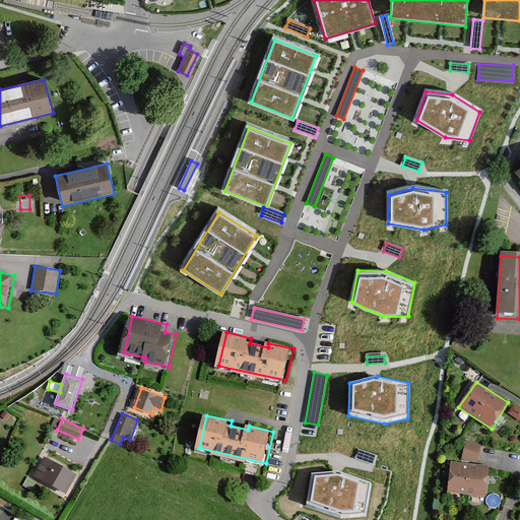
[(481,447),(466,443),(462,459),(477,462),(481,447)]
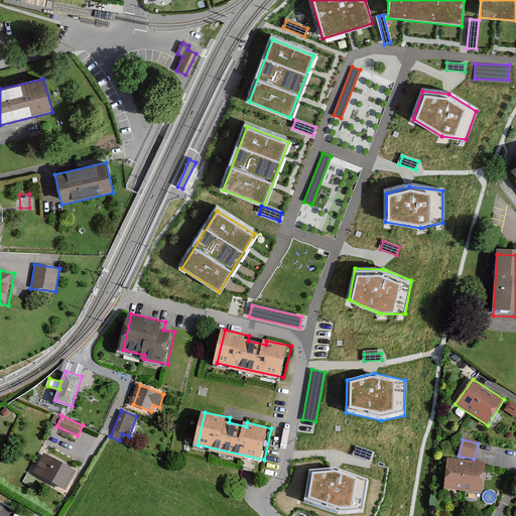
[(373,453),(357,446),(354,455),(371,461),(373,453)]
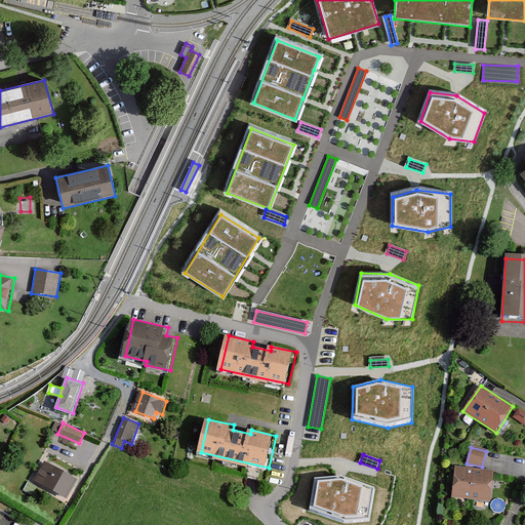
[(77,479),(44,461),(34,481),(68,498),(77,479)]
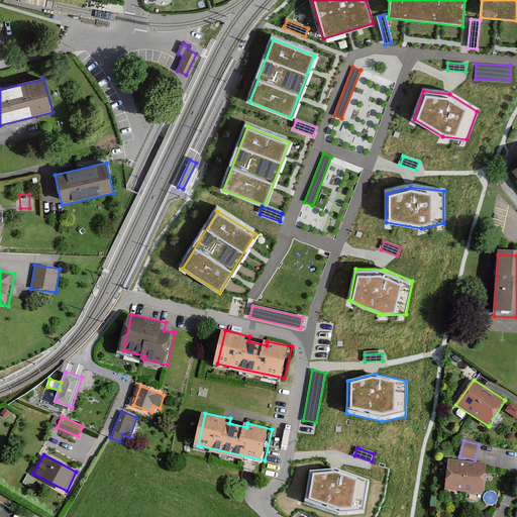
[(487,463),(449,460),(446,491),(485,494),(487,463)]
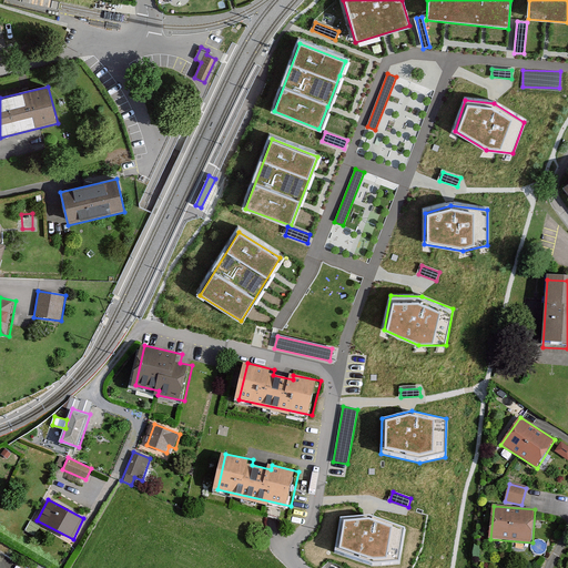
[(342,520),(336,555),(369,567),(377,567),(398,566),(405,529),(369,517),(342,520)]
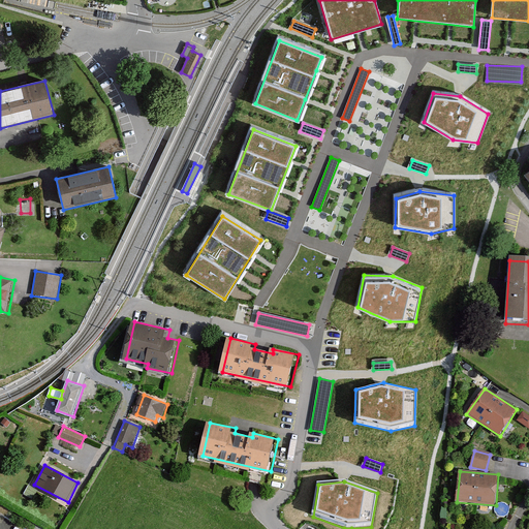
All buildings are outlined.
